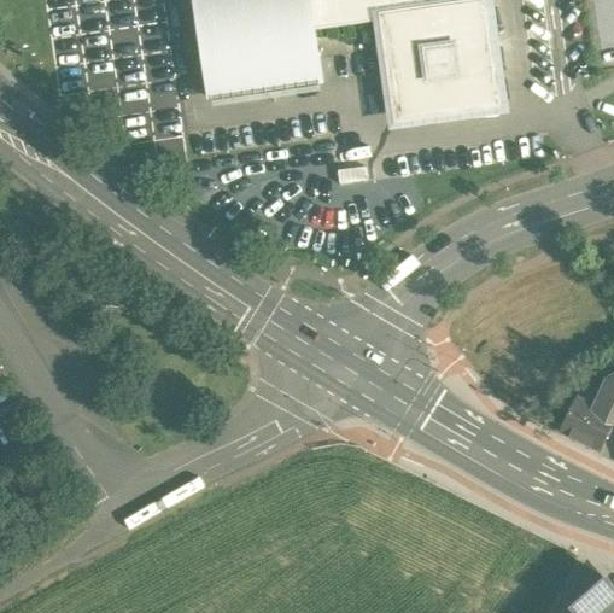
[(192,0),(199,44),(208,95),(265,87),(287,83),(321,79),(313,30),(378,21),(395,129),(508,112),(491,0),(192,0)]
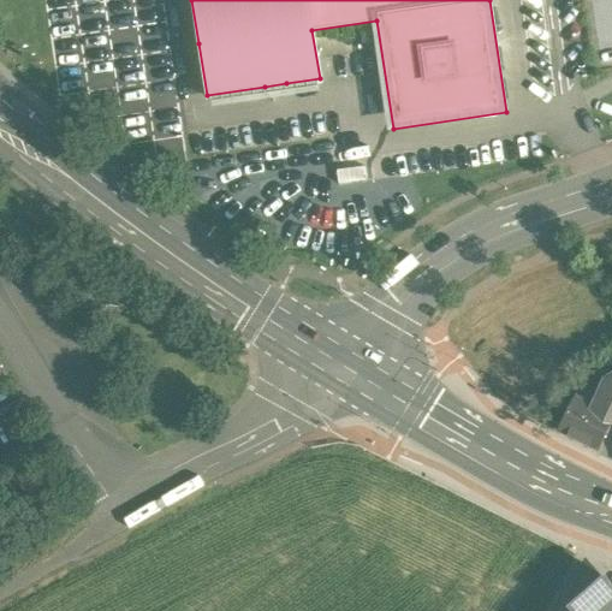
[(178,105),(122,113),(125,141),(155,136),(159,161),(186,156),(178,105)]
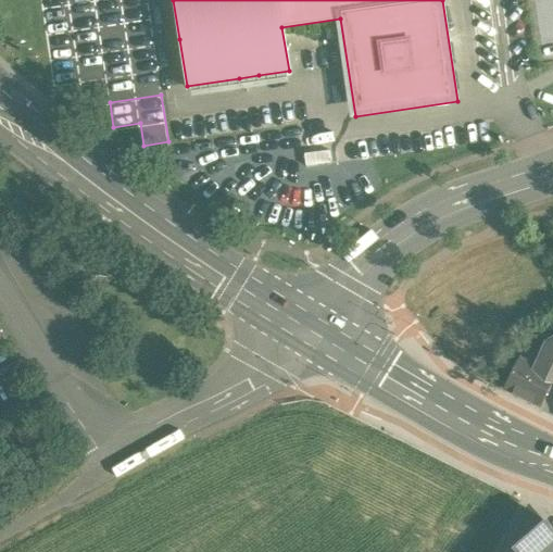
[(552,333),(544,338),(538,352),(552,359),(552,368),(551,373),(552,374),(552,333)]
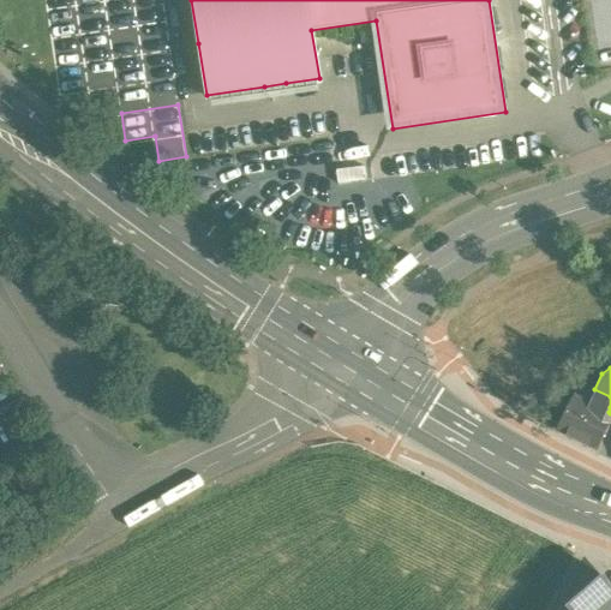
[(610,407),(610,396),(594,389),(588,402),(569,393),(552,428),(592,448),(610,413),(609,412),(610,407)]
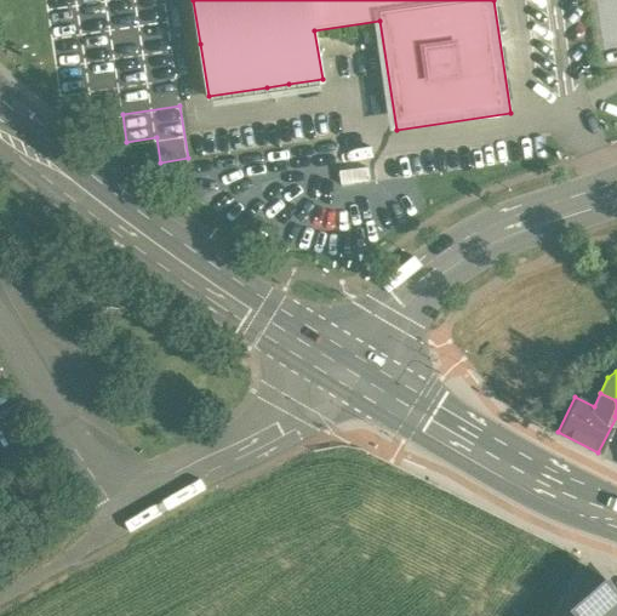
[(613,615),(616,611),(616,597),(606,580),(603,581),(592,568),(586,568),(561,615),(613,615)]
